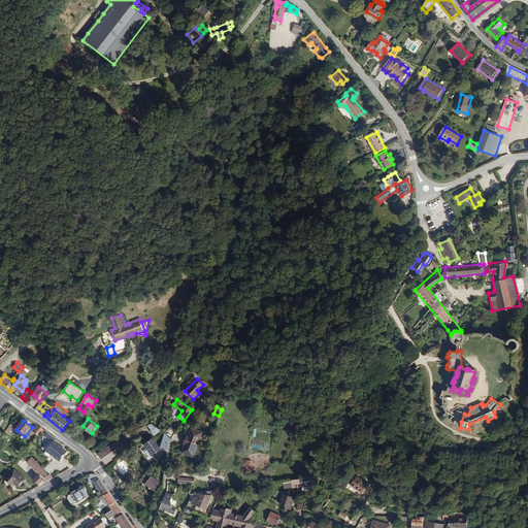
[(161,430),(152,423),(147,425),(152,431),(154,435),(161,430)]
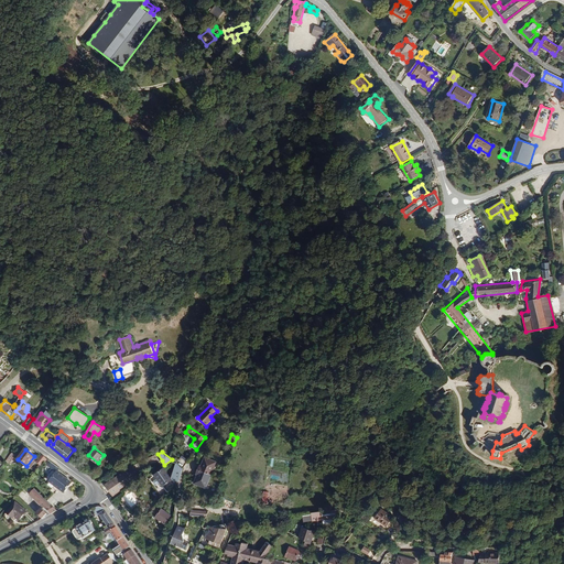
[(10,464),(15,456),(11,454),(7,462),(10,464)]
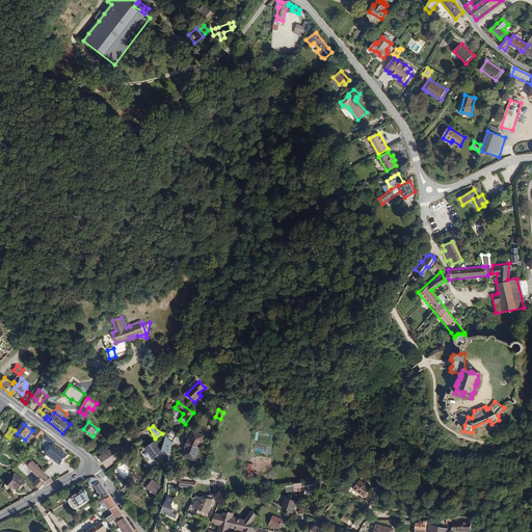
[(114,462),(133,450),(131,447),(153,434),(149,428),(127,439),(117,443),(100,456),(108,470),(115,466),(114,462)]
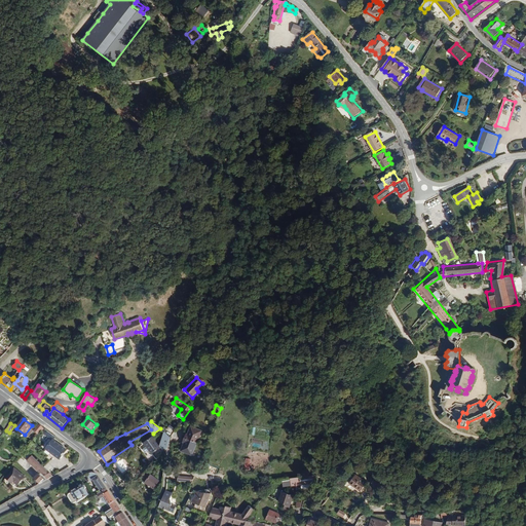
[(37,435),(43,427),(39,424),(33,431),(37,435)]
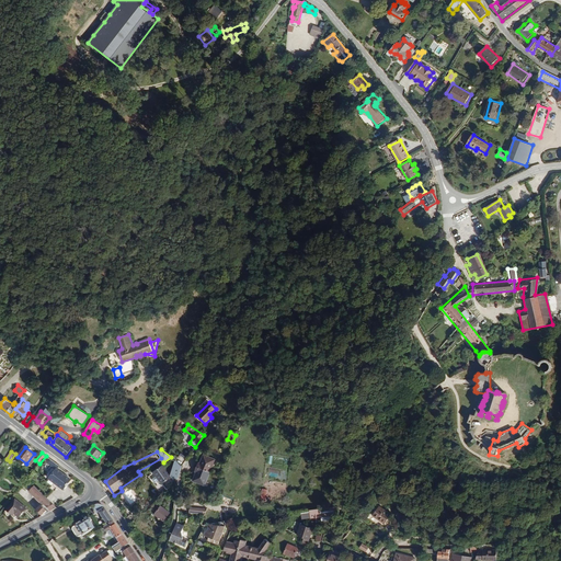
[(205,485),(216,459),(204,454),(199,462),(198,461),(195,471),(196,471),(193,480),(205,485)]
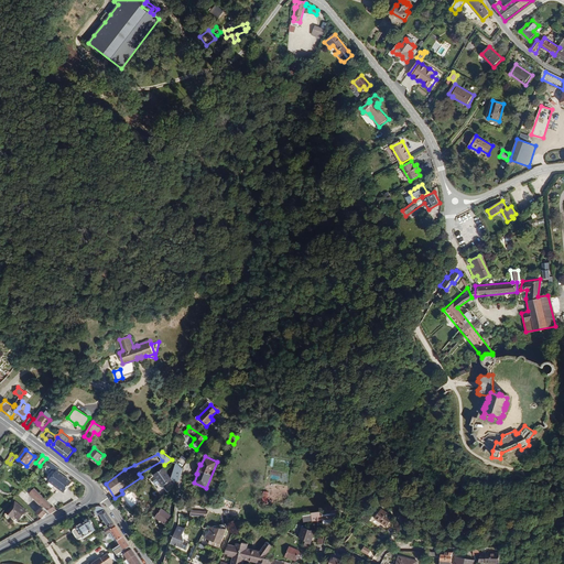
[(186,464),(180,458),(176,463),(183,468),(186,464)]
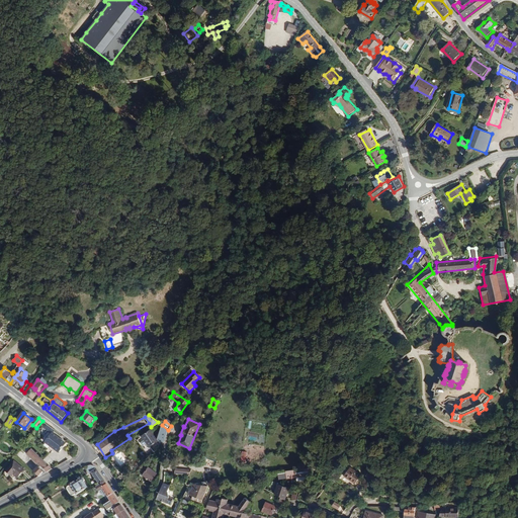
[(53,433),(55,430),(45,423),(41,427),(52,434),(53,433)]
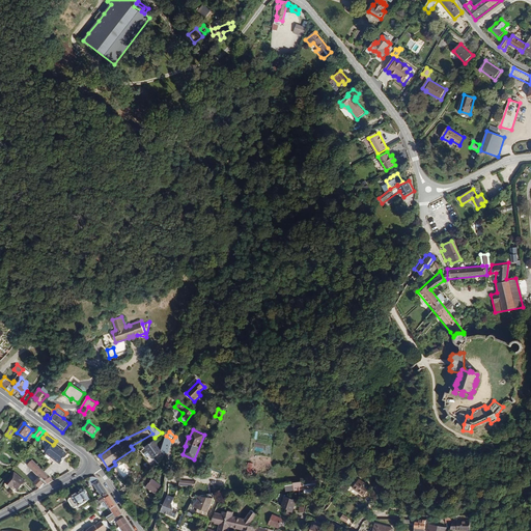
[(168,454),(172,441),(166,436),(161,450),(162,452),(168,454)]
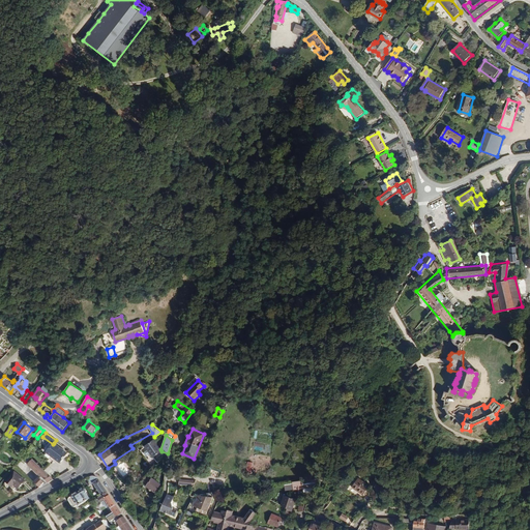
[(167,463),(168,453),(162,451),(160,449),(153,440),(146,446),(140,450),(153,468),(158,463),(162,460),(167,463)]
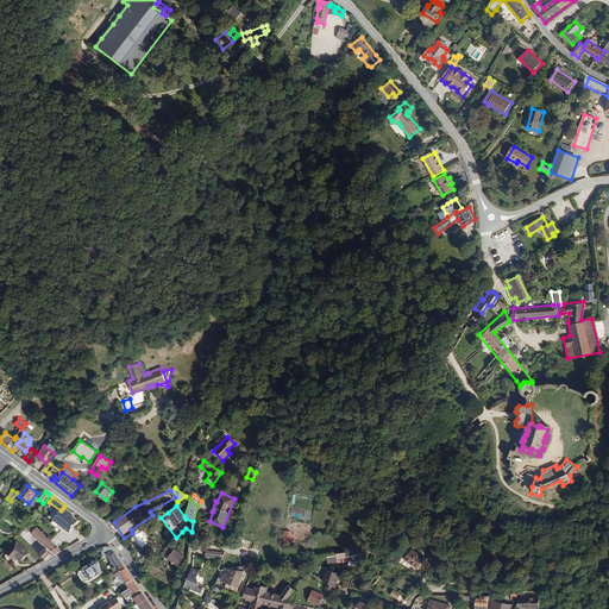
[(69,533),(77,521),(62,509),(61,510),(54,521),(69,533)]
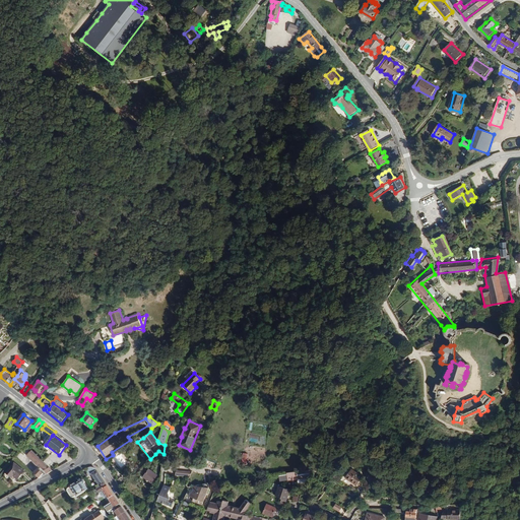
[(53,470),(31,450),(26,456),(40,468),(41,468),(48,474),(53,470)]
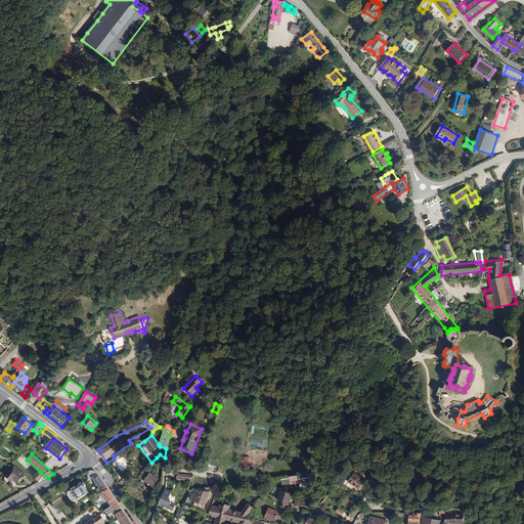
[(25,475),(14,466),(5,477),(11,482),(13,480),(17,484),(25,475)]
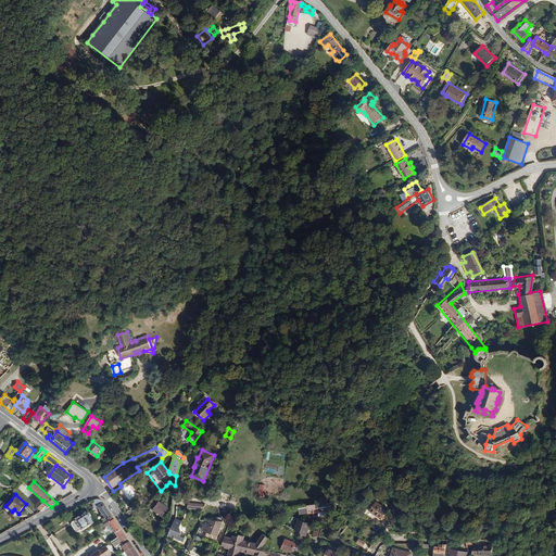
[(169,508),(156,498),(150,506),(163,517),(169,508)]
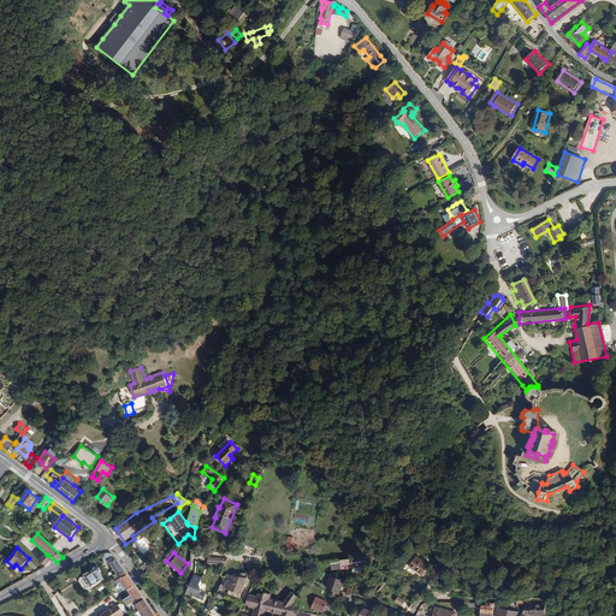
[(125,573),(114,557),(112,555),(110,554),(107,554),(105,554),(101,555),(105,563),(107,562),(110,564),(110,566),(112,569),(113,569),(118,576),(125,573)]
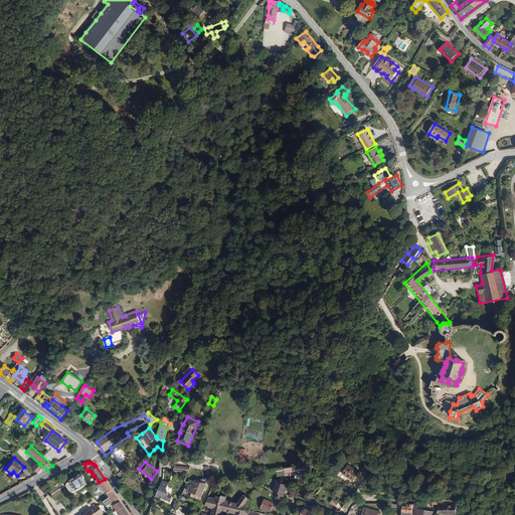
[(47,470),(40,464),(39,464),(36,467),(42,472),(47,470)]
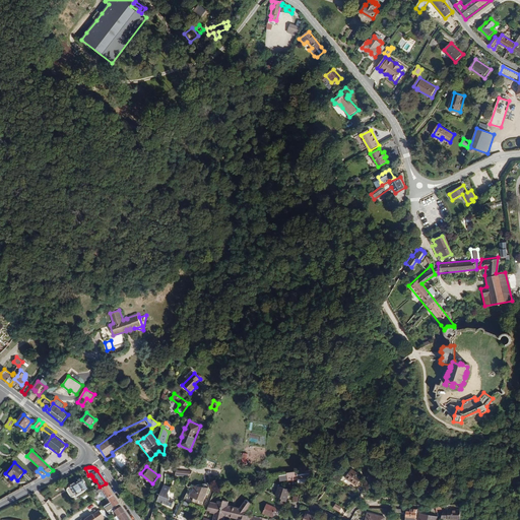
[(361,476),(349,468),(343,477),(354,485),(361,476)]
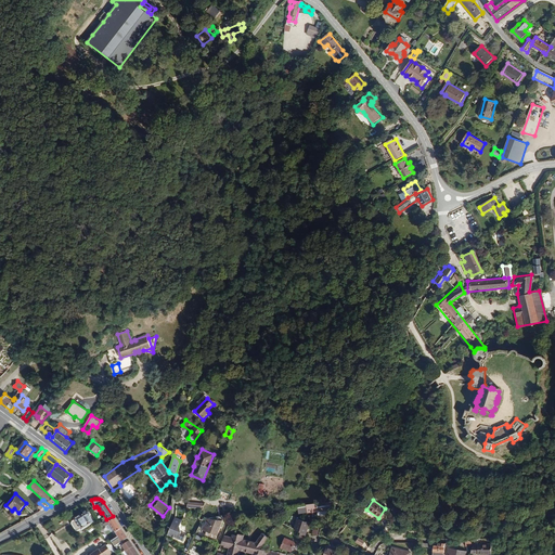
[(336,510),(332,503),(332,501),(307,504),(307,505),(307,512),(307,513),(318,512),(326,511),(336,510)]
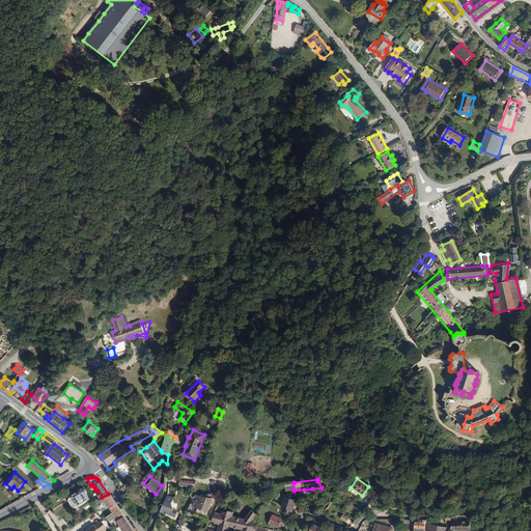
[(130,494),(126,487),(119,492),(124,499),(130,494)]
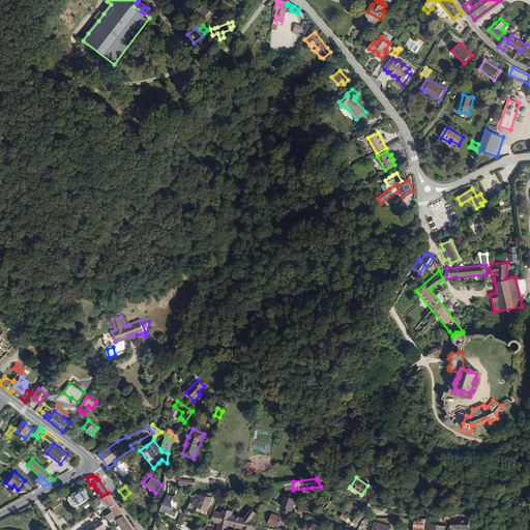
[(87,500),(83,494),(86,493),(86,491),(85,489),(83,490),(82,489),(81,489),(80,489),(80,490),(80,491),(78,493),(77,492),(67,498),(67,501),(71,507),(75,508),(78,505),(79,505),(87,500)]
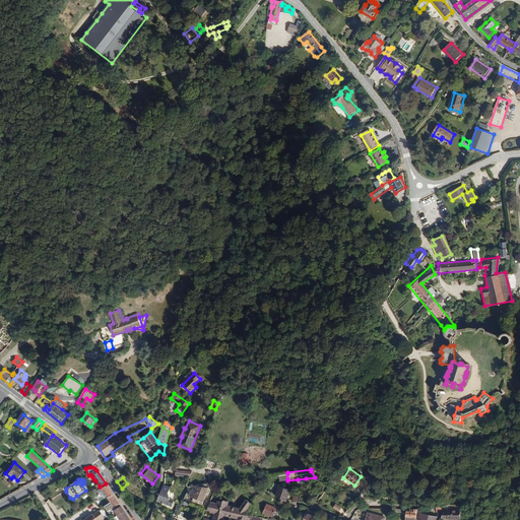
[(202,504),(208,488),(208,482),(193,485),(189,496),(193,498),(192,501),(202,504)]
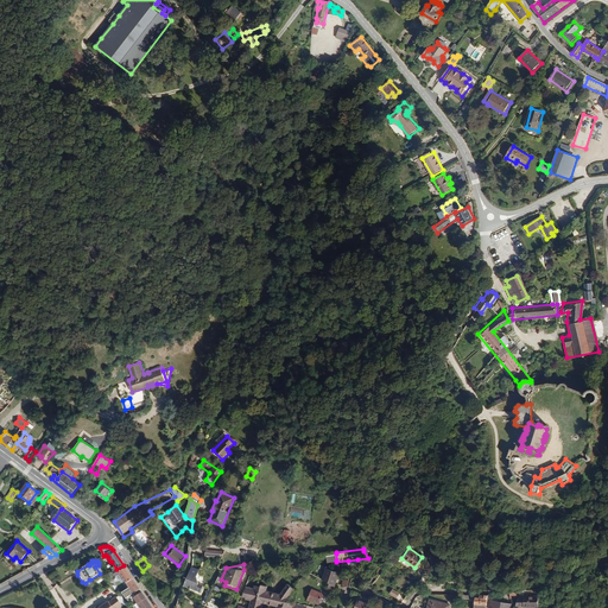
[(135,584),(124,565),(116,569),(113,571),(116,577),(118,576),(121,582),(125,581),(130,588),(135,584)]
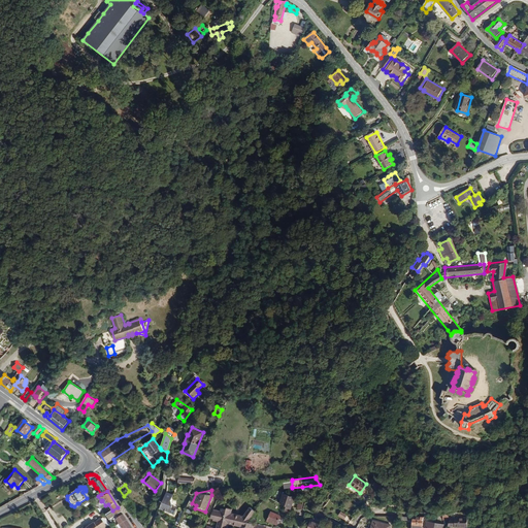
[(172,506),(170,500),(172,496),(166,493),(160,507),(175,515),(178,509),(172,506)]
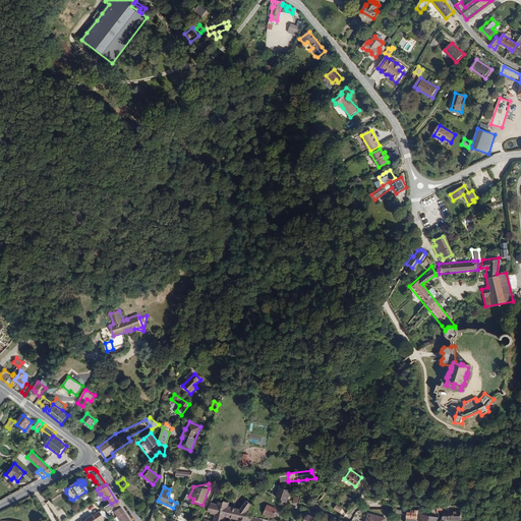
[(287,501),(291,490),(281,487),(279,491),(278,491),(276,497),(283,500),(287,502),(287,501)]
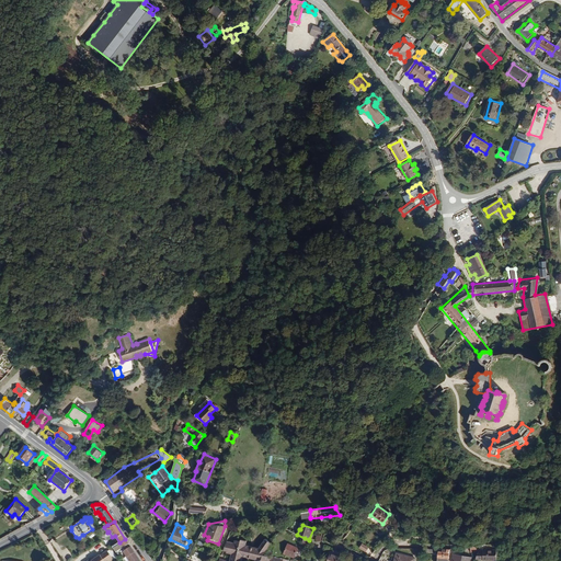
[(322,540),(325,531),(319,530),(316,540),(322,540)]
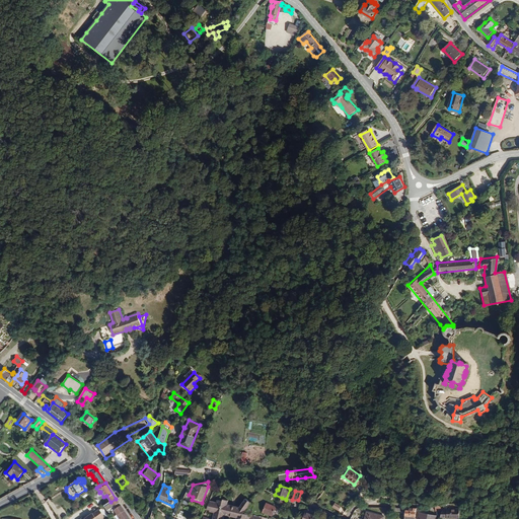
[(262,518),(263,517),(243,513),(251,502),(245,498),(239,507),(227,504),(228,500),(223,499),(222,501),(217,499),(217,502),(210,500),(207,508),(210,509),(210,511),(215,512),(213,518),(204,516),(202,518),(223,518),(225,514),(237,517),(236,518),(262,518)]
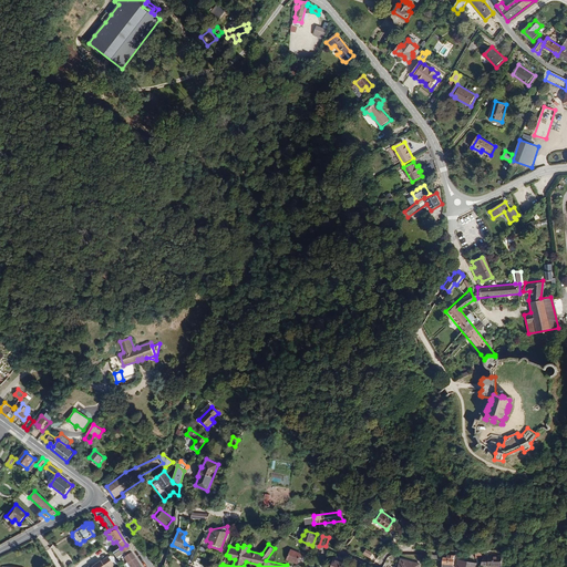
[(301,560),(303,555),(301,554),(300,553),(291,549),(287,558),(297,563),(299,559),(301,560)]
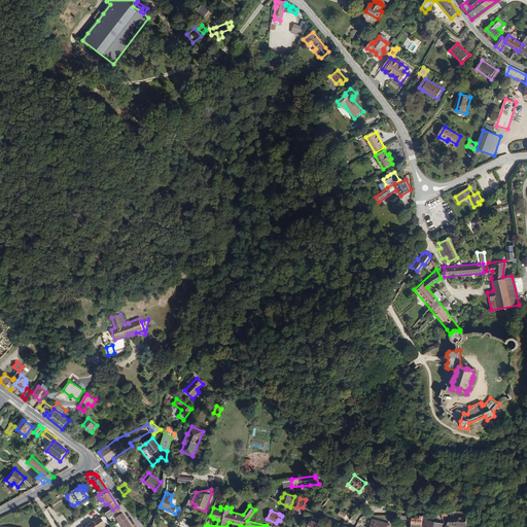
[(131,526),(123,514),(115,518),(120,526),(131,526)]
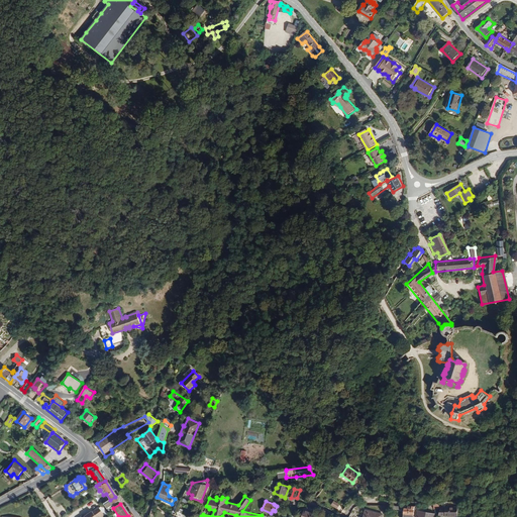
[(101,516),(103,516),(98,508),(92,513),(91,512),(84,516),(83,516),(83,515),(80,516),(101,516)]
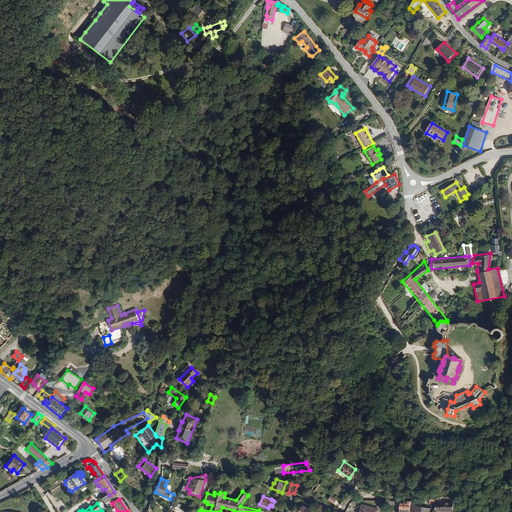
[(408,511),(410,503),(400,503),(398,511),(408,511)]
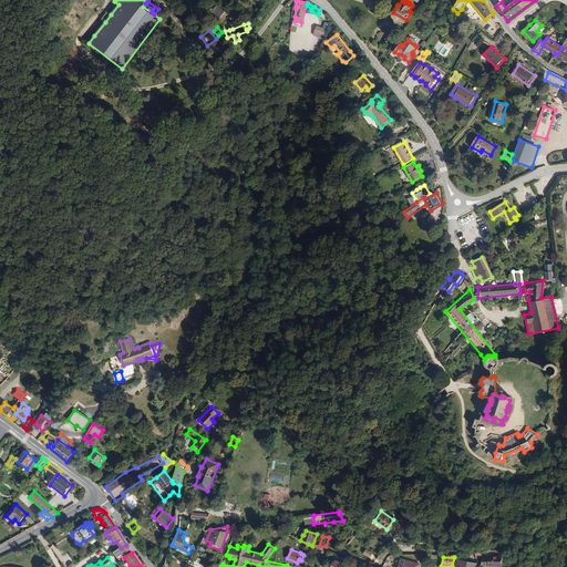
[(500,566),(501,557),(482,557),(481,566),(500,566)]
